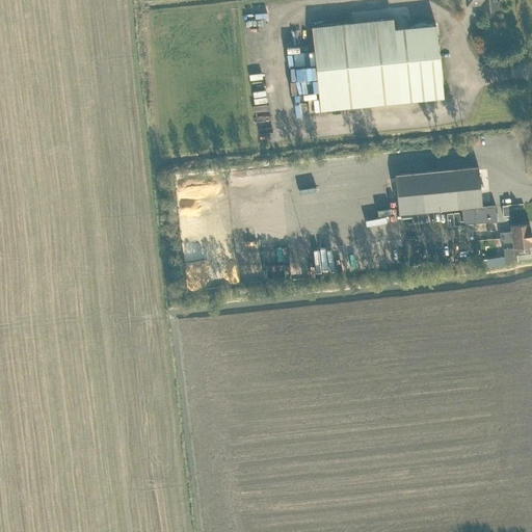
[(466,0),(467,5),(480,4),(481,10),(497,9),(496,1),(499,0),(498,0),(466,0)]
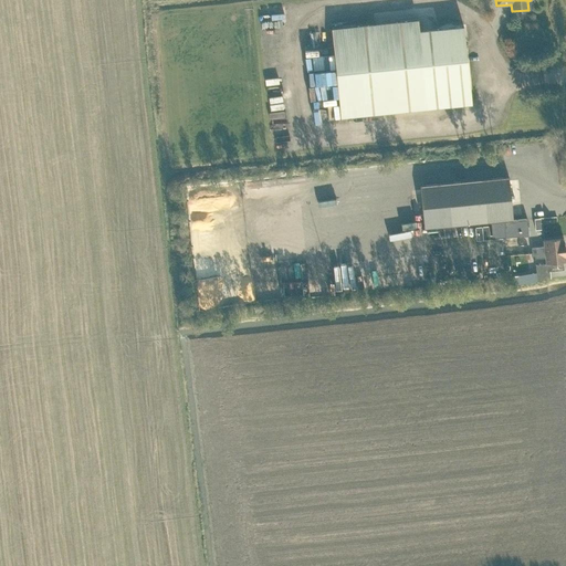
[(264,20),(265,34),(278,33),(278,20),(264,20)]
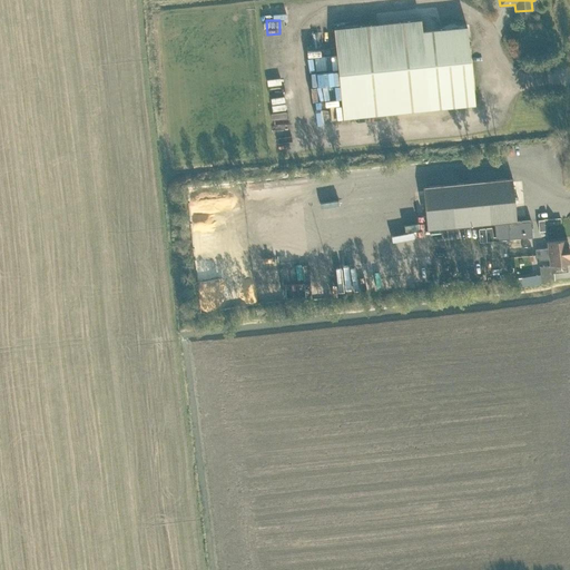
[(422,31),(422,27),(421,20),(333,29),(343,118),(474,105),(467,27),(422,31)]
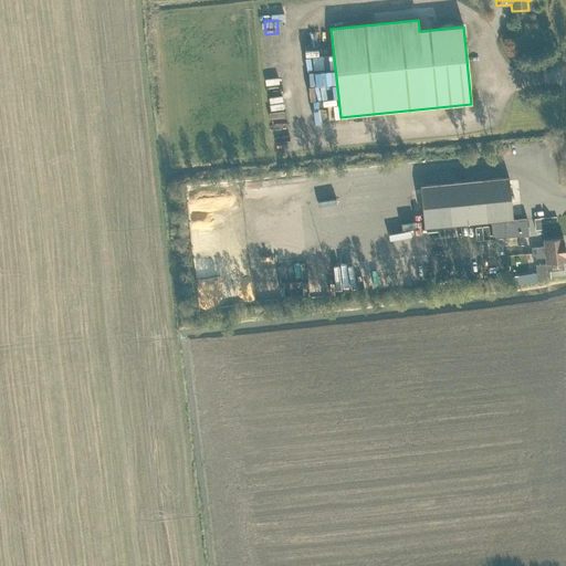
[(420,185),(423,229),(474,223),(474,228),(478,228),(479,240),(528,234),(527,218),(513,220),(509,176),(420,185)]
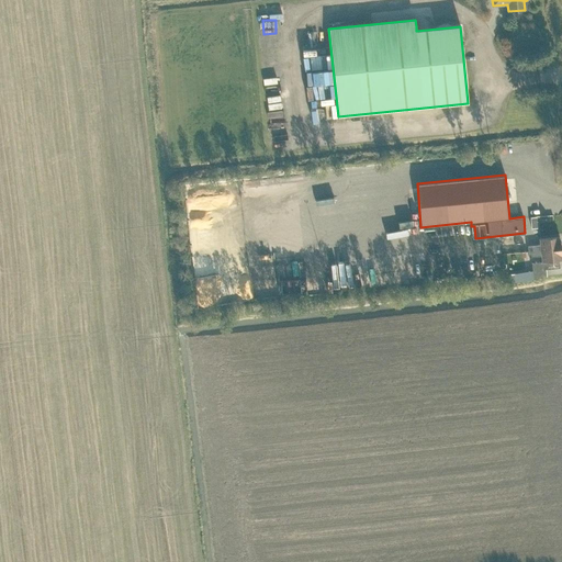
[(528,251),(560,248),(559,236),(539,238),(540,245),(528,246),(528,251)]
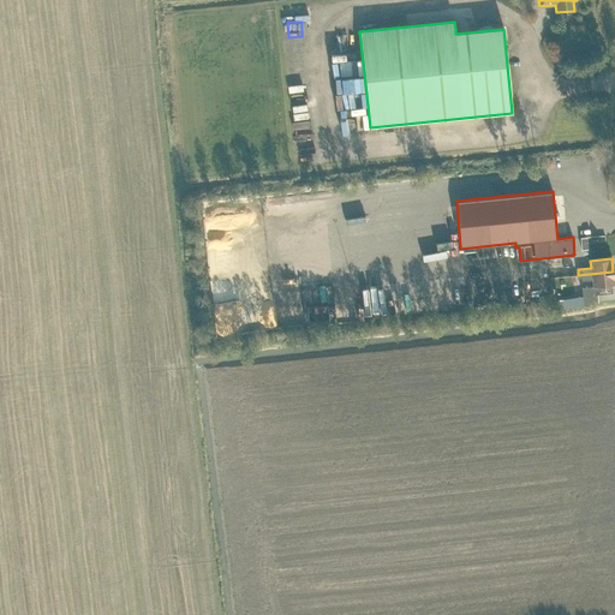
[(593,286),(614,284),(613,272),(578,275),(579,281),(592,280),(593,286)]
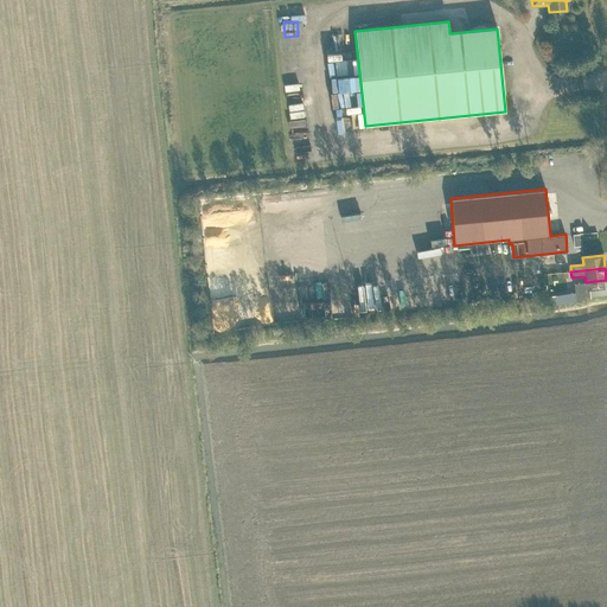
[(576,304),(574,293),(549,296),(550,307),(576,304)]
